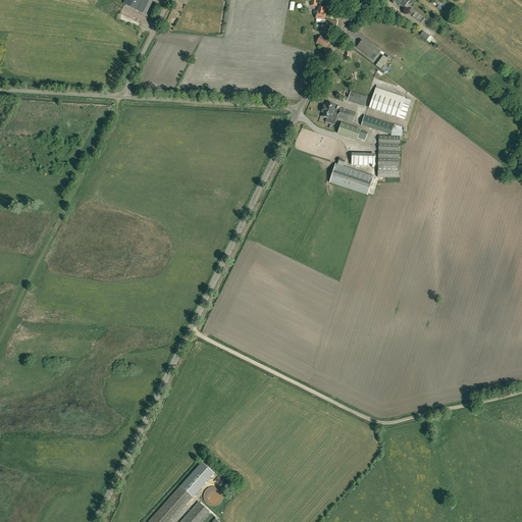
[(124,0),(123,3),(137,9),(146,14),(153,0),(124,0)]
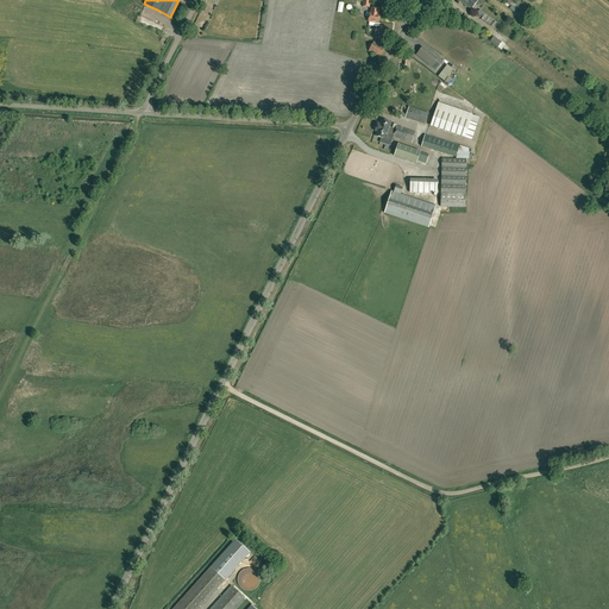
[(370,12),(370,13),(366,12),(366,13),(365,16),(366,17),(369,17),(369,22),(370,22),(369,25),(376,26),(375,33),(378,35),(378,36),(391,38),(394,24),(381,22),(381,23),(380,23),(381,14),(378,13),(380,8),(378,8),(380,7),(380,6),(378,6),(377,5),(376,5),(375,6),(375,7),(371,7),(370,12)]
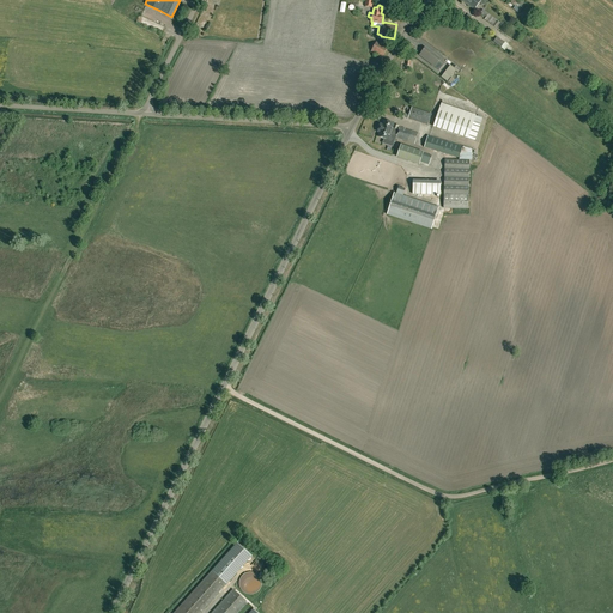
[(485,19),(497,28),(501,23),(496,20),(497,19),(483,10),(480,13),(486,18),(485,19)]
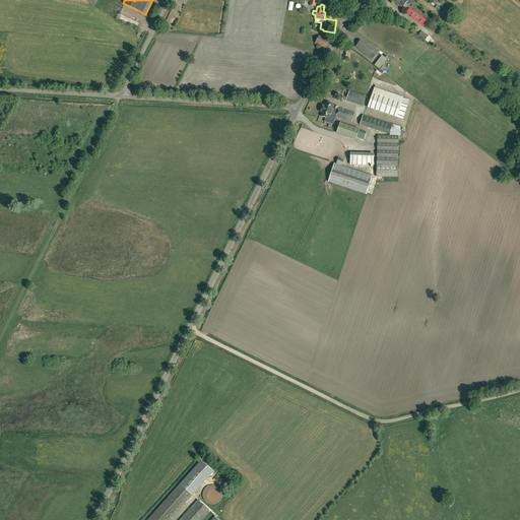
[(421,31),(418,36),(425,41),(426,40),(429,37),(421,31)]
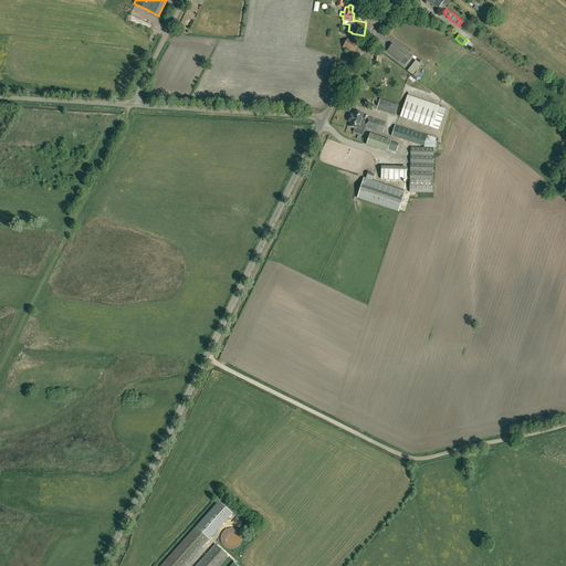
[(353,53),(358,44),(347,39),(343,46),(353,53)]
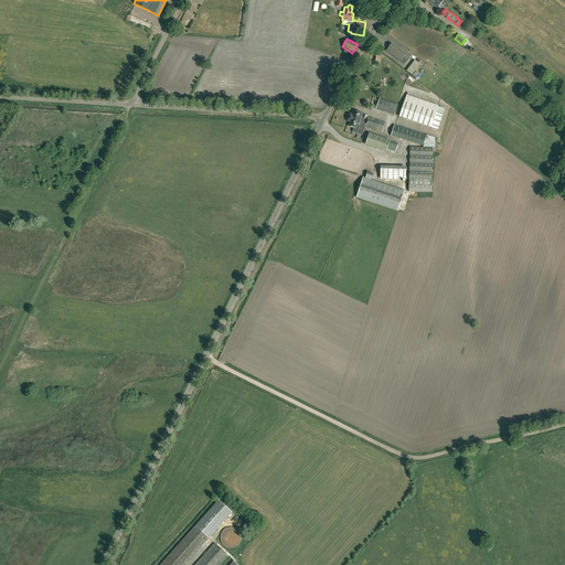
[(405,65),(409,60),(391,45),(386,51),(405,65)]
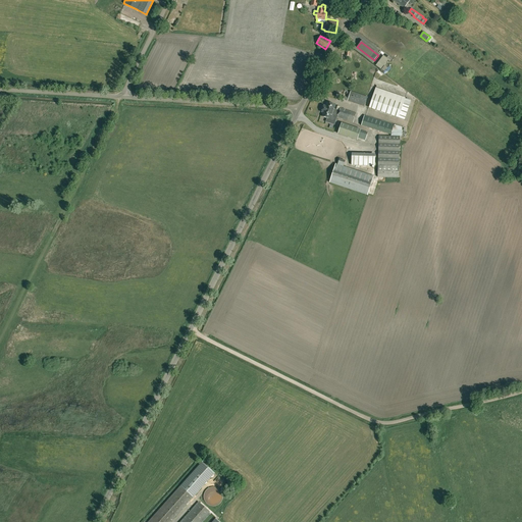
[(409,106),(403,104),(405,98),(376,88),(373,94),(369,108),(399,117),(405,119),(409,106)]
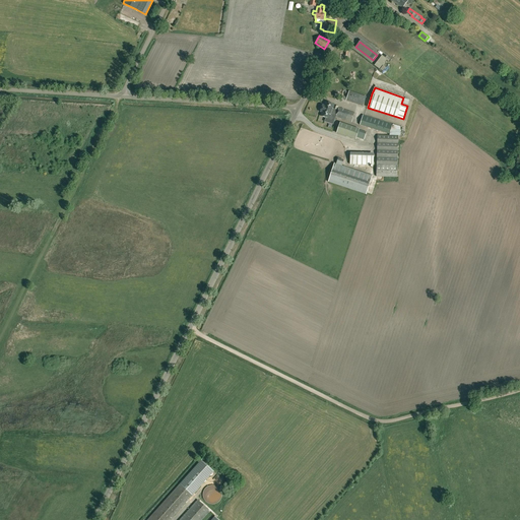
[(363,106),(366,96),(349,91),(347,98),(343,96),(342,99),(363,106)]
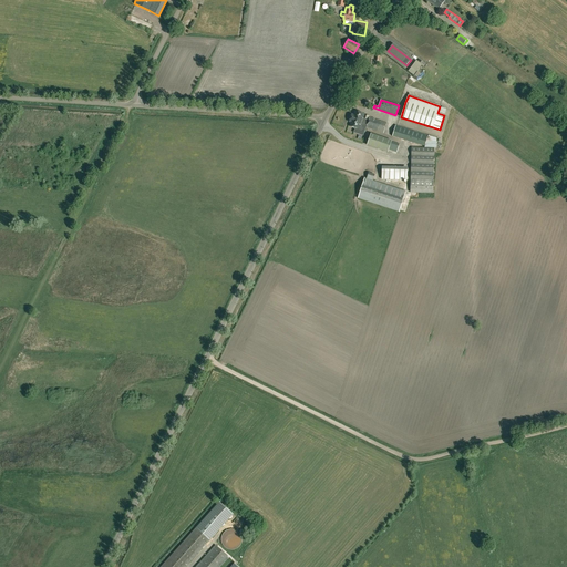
[(383,133),(387,123),(370,117),(369,120),(362,119),(364,114),(356,111),(353,115),(352,114),(349,122),(351,122),(350,126),(356,129),(354,133),(363,135),(366,127),(383,133)]
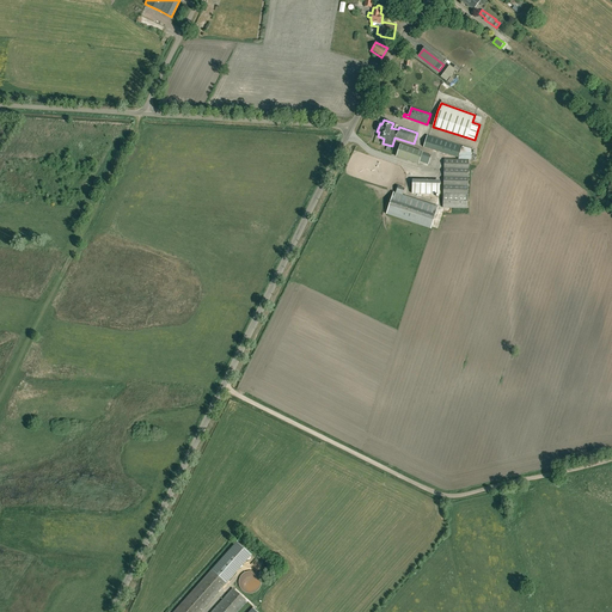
[(458,158),(461,146),(427,135),(423,147),(458,158)]
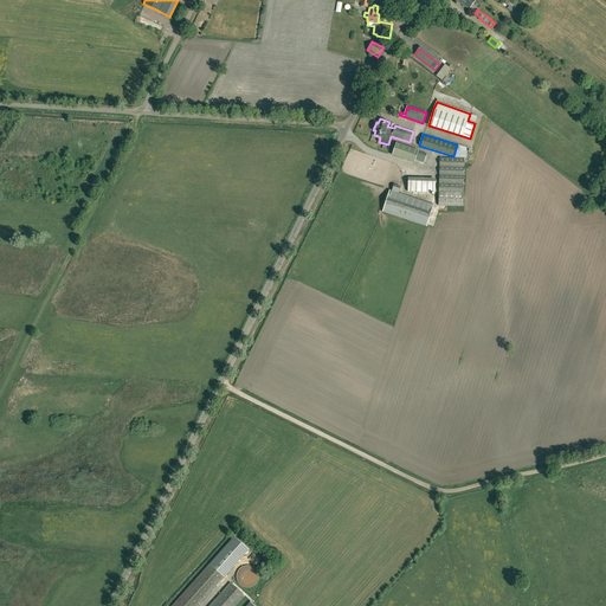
[(417,156),(425,160),(427,155),(418,152),(419,150),(397,143),(393,154),(393,156),(414,163),(416,161),(417,156)]
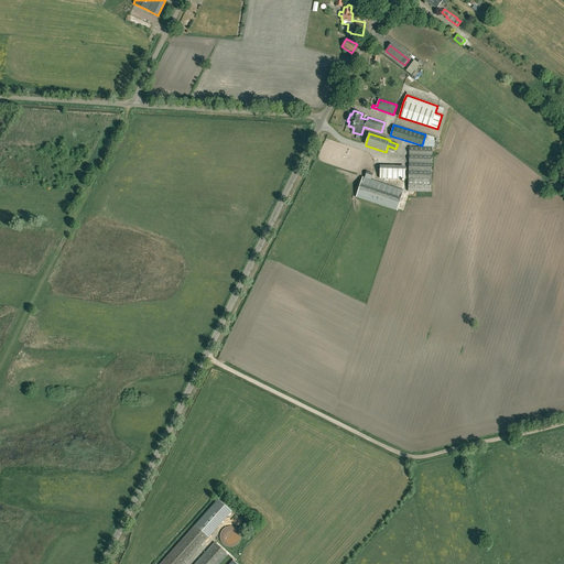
[(410,147),(409,179),(409,191),(431,192),(431,180),(432,148),(410,147)]
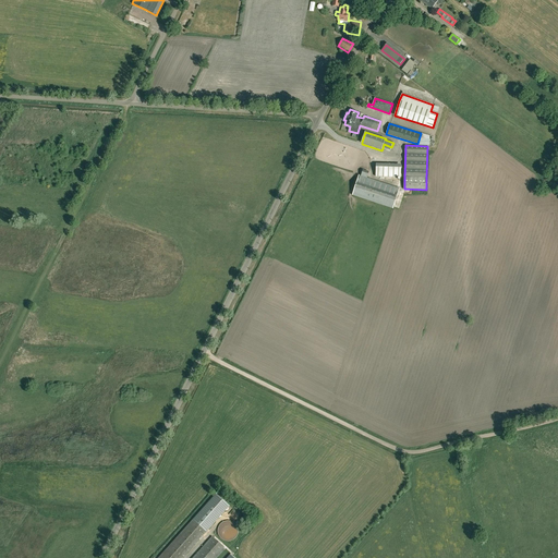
[(375,162),(375,174),(400,174),(400,162),(375,162)]
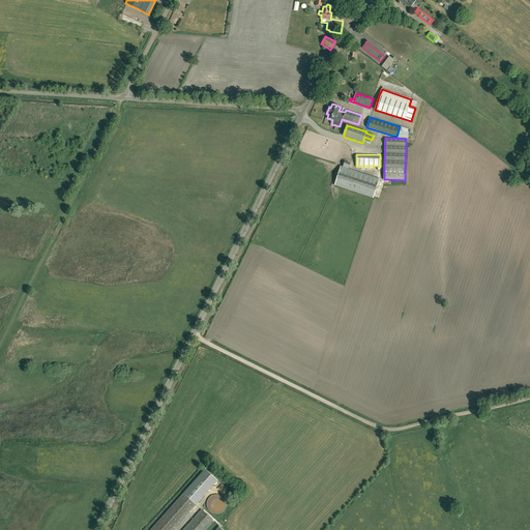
[(373,198),(379,179),(341,167),(334,185),(373,198)]
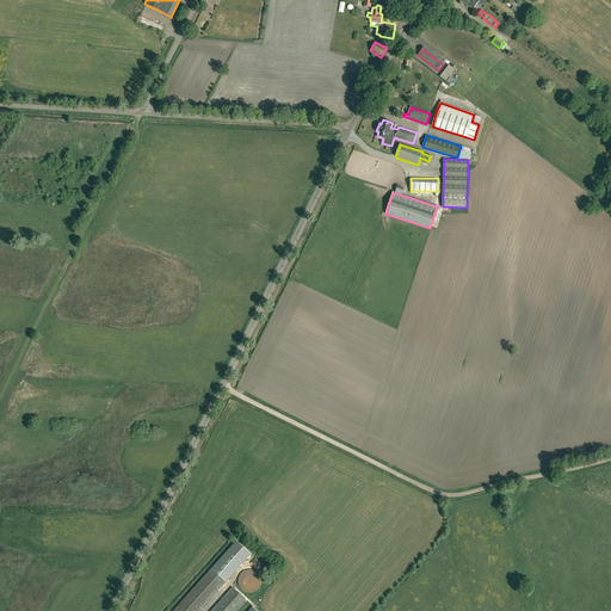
[(236,541),(173,610),(199,610),(251,554),(236,541)]
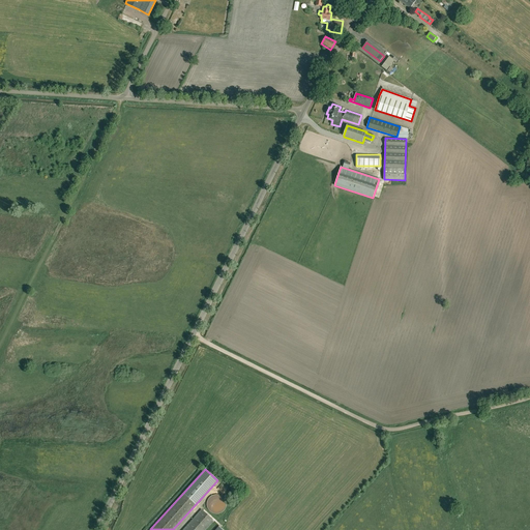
[(226,507),(226,504),(226,501),(225,499),(223,497),(221,496),(217,495),(215,495),(212,496),(210,497),(208,499),(207,501),(207,504),(207,507),(208,509),(210,511),(212,513),(215,513),(217,513),(221,513),(223,511),(225,509),(226,507)]
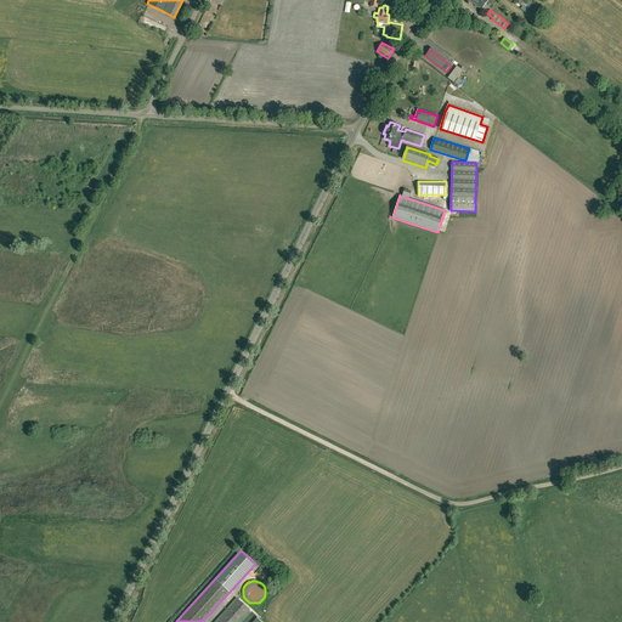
[(237,598),(214,621),(241,621),(252,611),(237,598)]
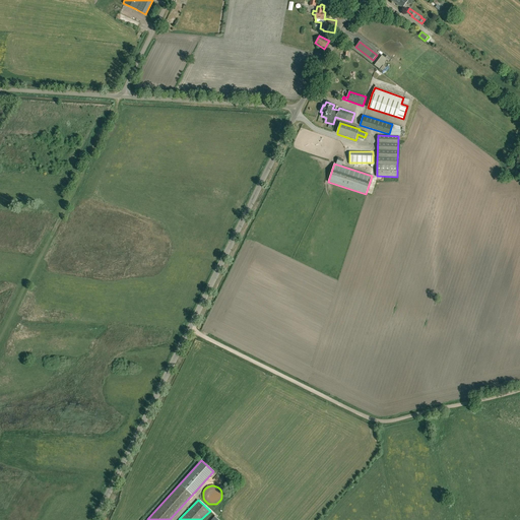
All buildings are outlined.
